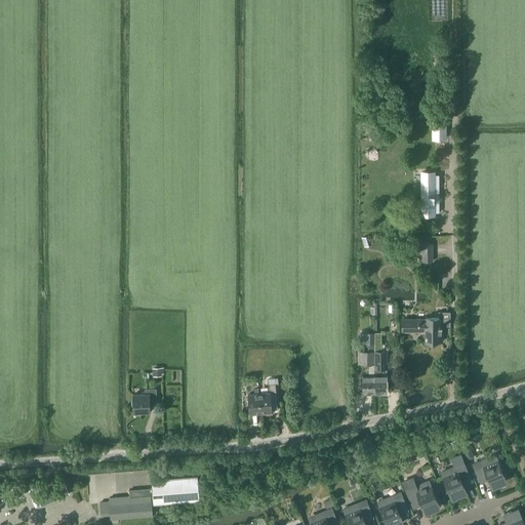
[(433,139),(445,139),(445,122),(433,123),(433,139)]
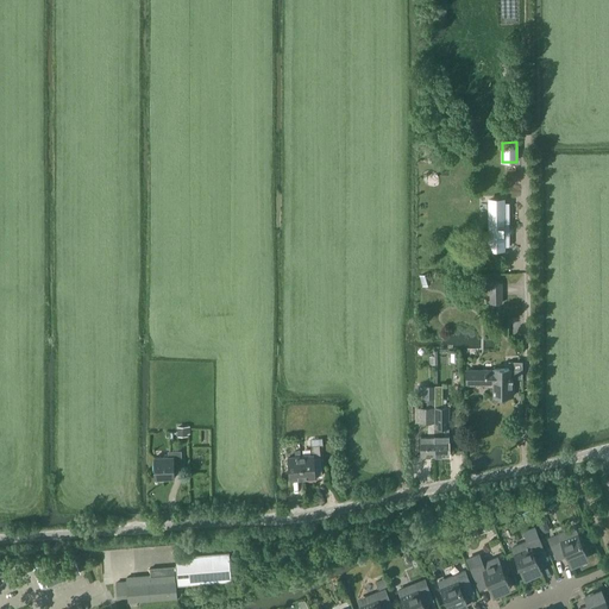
[(503,246),(509,246),(509,202),(503,202),(503,200),(489,200),(489,250),(503,250),(503,246)]
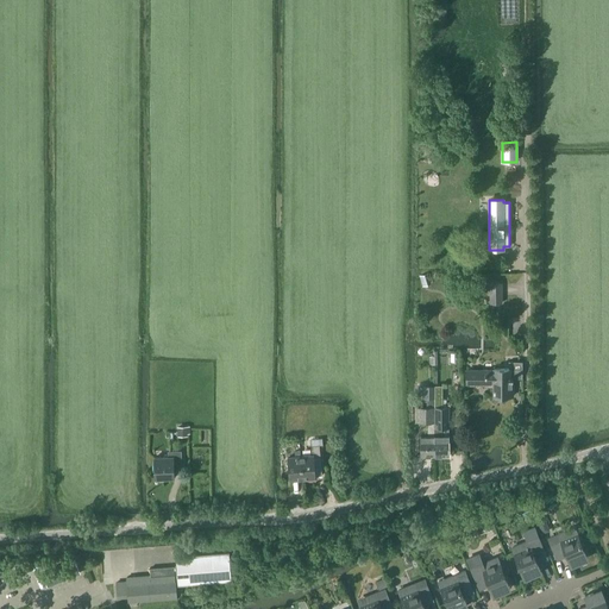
[(490,303),(502,303),(502,283),(489,283),(490,303)]
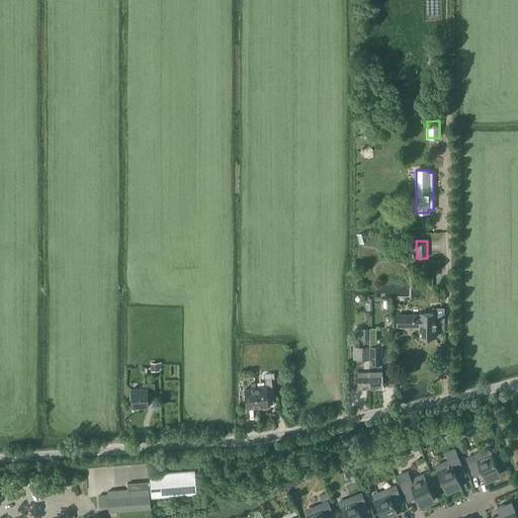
[(436,337),(436,322),(444,322),(444,308),(432,308),(433,314),(420,314),(420,315),(397,315),(397,326),(398,326),(398,328),(404,328),(404,326),(420,326),(420,337),(436,337)]
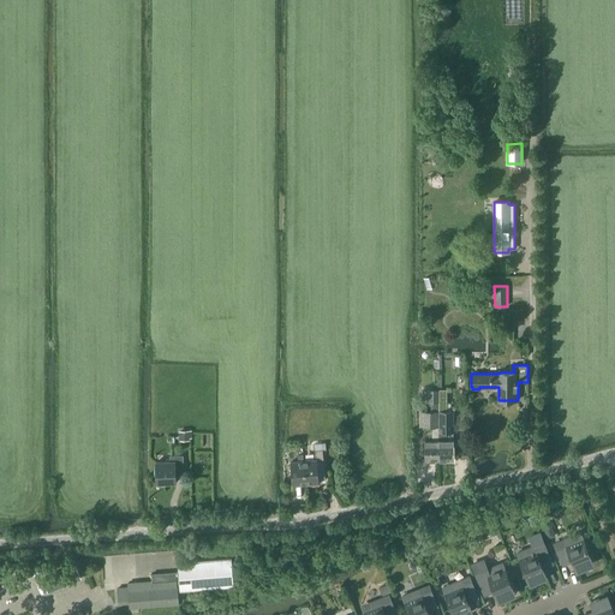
[(424,411),(422,411),(422,427),(433,427),(433,431),(433,440),(424,440),(425,461),(439,461),(439,431),(439,427),(439,411),(439,402),(439,396),(439,393),(439,390),(427,390),(427,402),(430,402),(431,411),(424,411)]
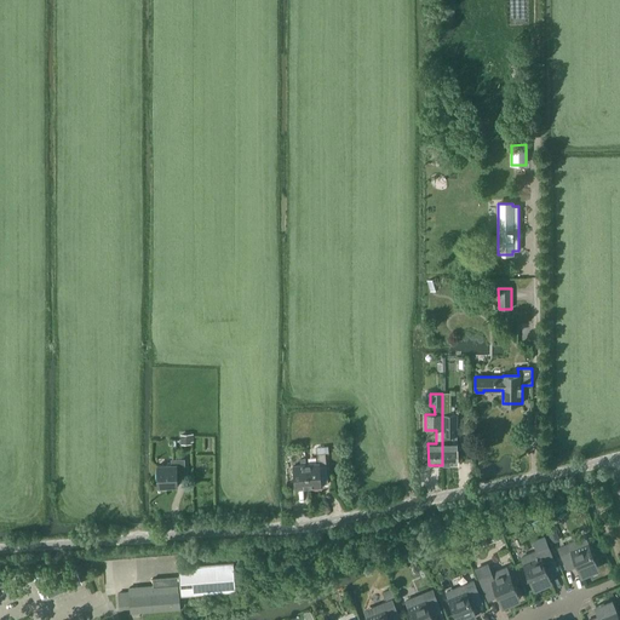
[(442,414),(442,430),(442,435),(442,465),(458,464),(457,443),(457,436),(457,414),(454,414),(454,407),(451,407),(451,400),(442,400),(442,406),(442,414)]
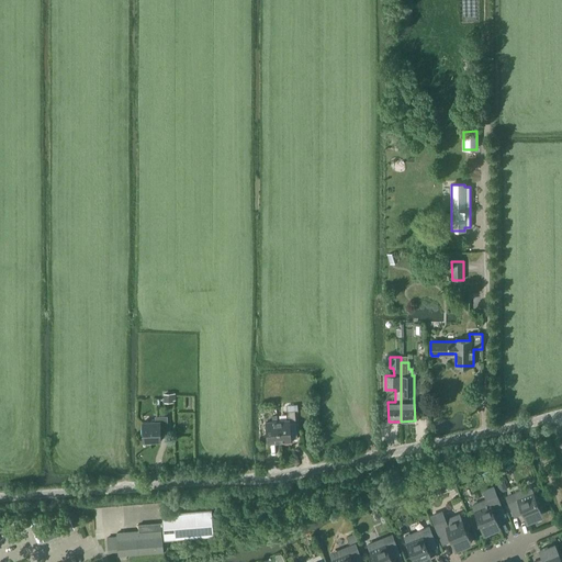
[(291,439),(298,439),(294,411),(288,412),(288,420),(277,420),(279,442),(291,441),(291,439)]
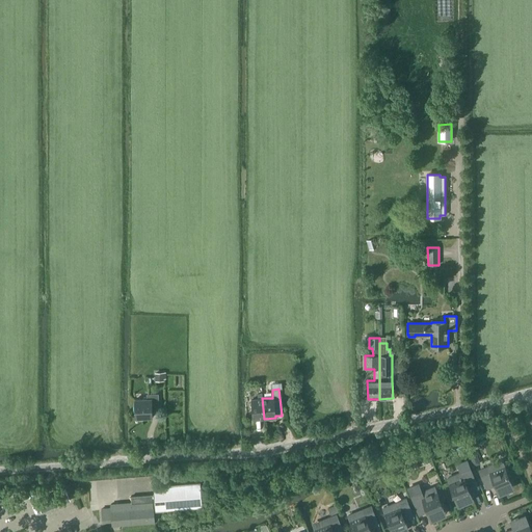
[(152,407),(159,406),(158,394),(149,394),(149,399),(135,400),(135,419),(152,418),(152,407)]
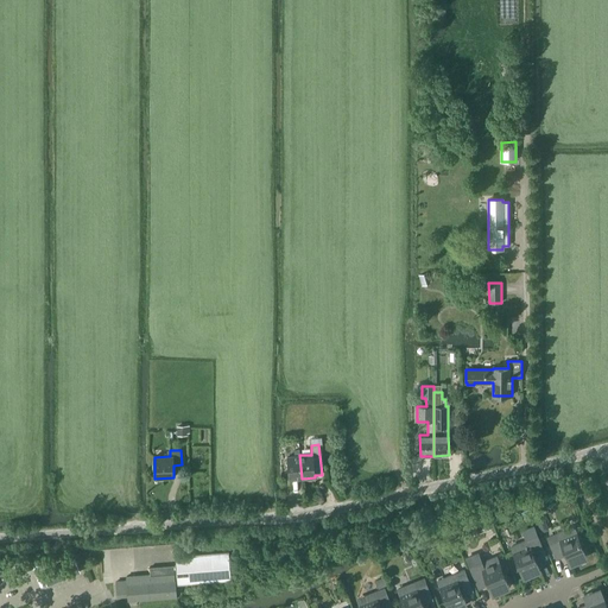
[(290,480),(302,479),(299,455),(287,456),(290,480)]
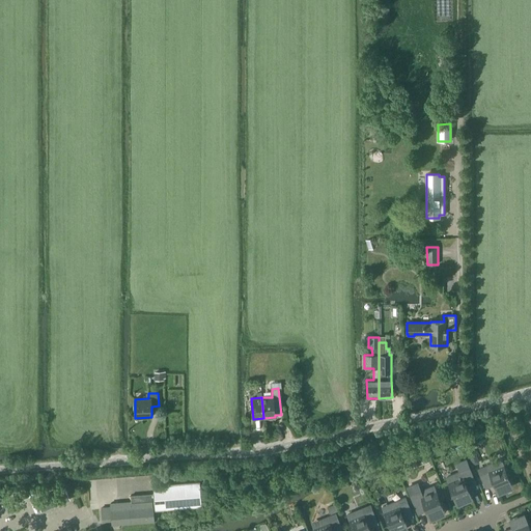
[(459,473),(446,478),(456,502),(470,496),(468,490),(476,485),(470,469),(466,460),(456,465),(459,473)]
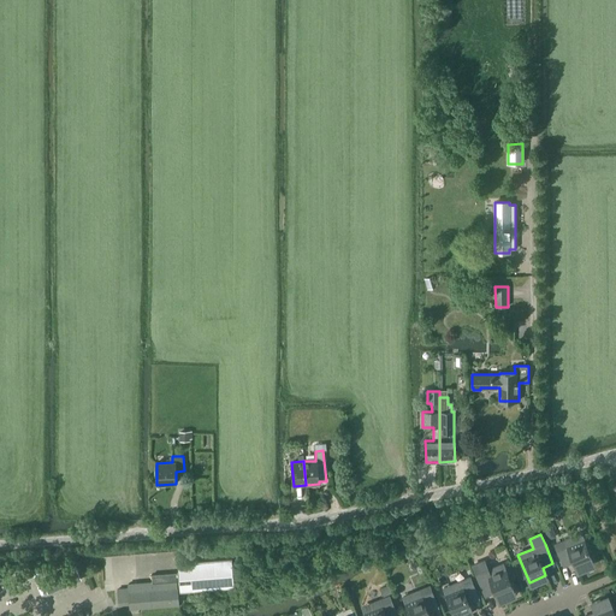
[(576,569),(592,562),(581,534),(555,545),(563,566),(573,561),(576,569)]
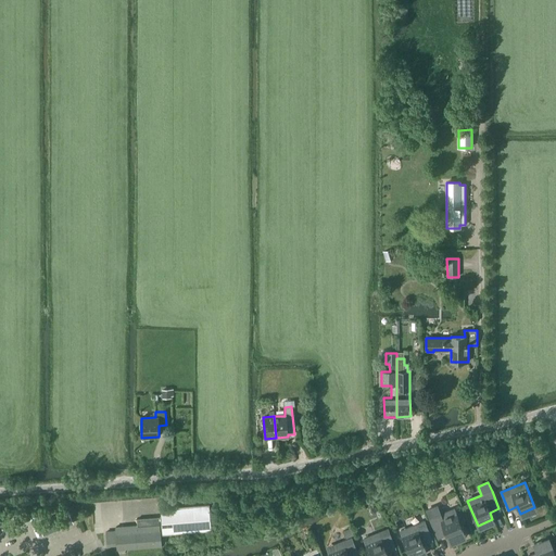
[(160,534),(211,531),(209,504),(160,508),(161,517),(137,519),(137,526),(116,528),(116,532),(106,532),(108,546),(117,545),(117,550),(161,545),(160,534)]
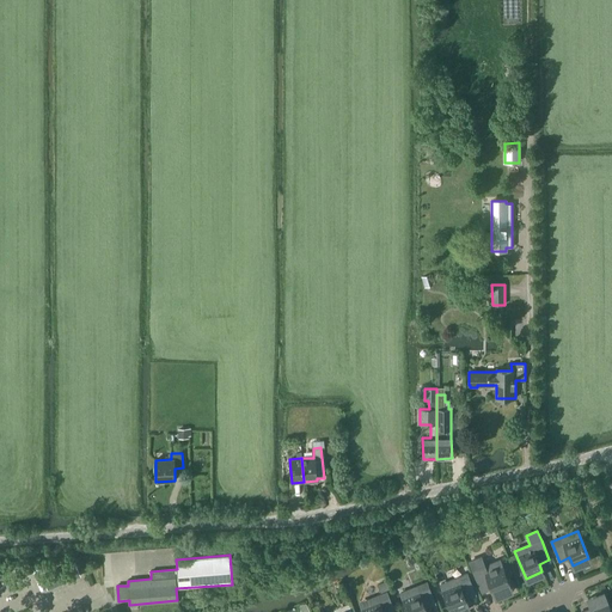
[(500,561),(485,567),(482,557),(470,562),(482,592),(491,588),(495,595),(510,588),(500,561)]
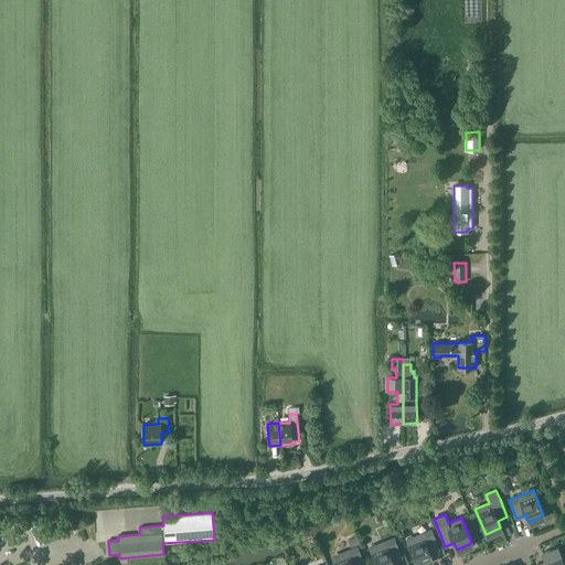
[(68,520),(39,532),(44,544),(74,532),(68,520)]
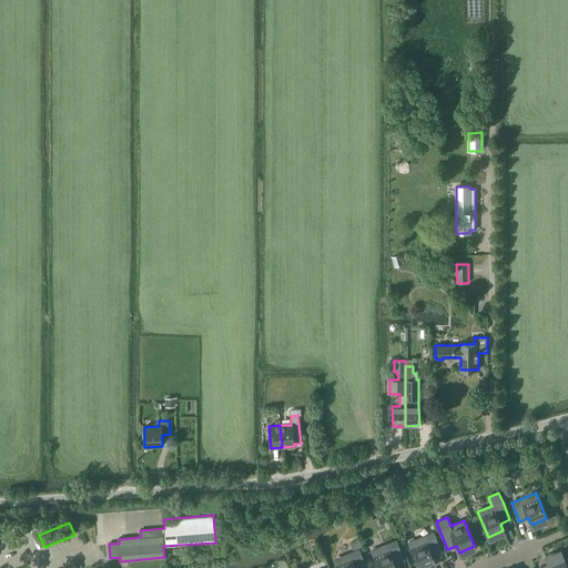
[(434,534),(409,543),(418,567),(428,567),(437,565),(433,555),(442,551),(434,534)]
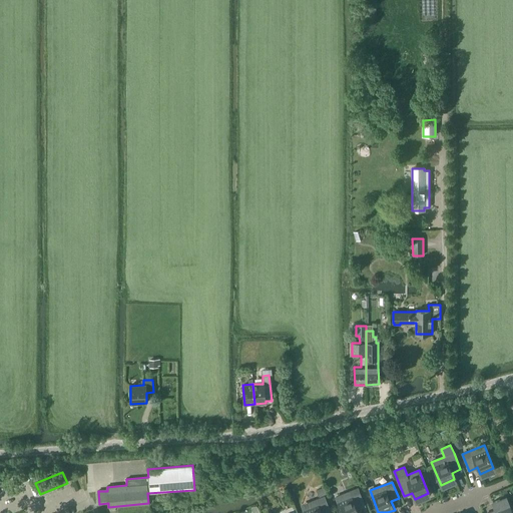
[(358,512),(356,509),(365,506),(358,489),(336,498),(342,512),(358,512)]
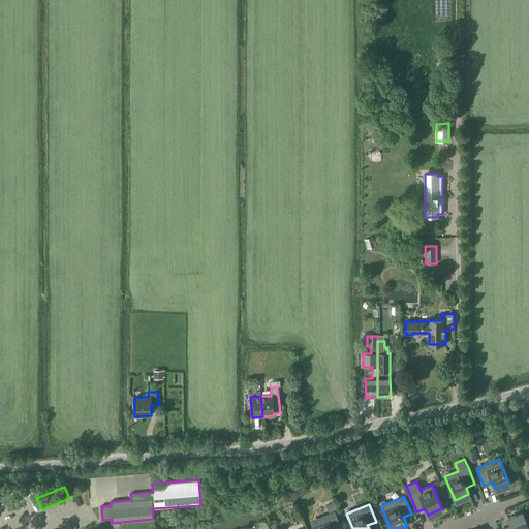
[(341,528),(335,512),(312,522),(314,528),(341,528)]
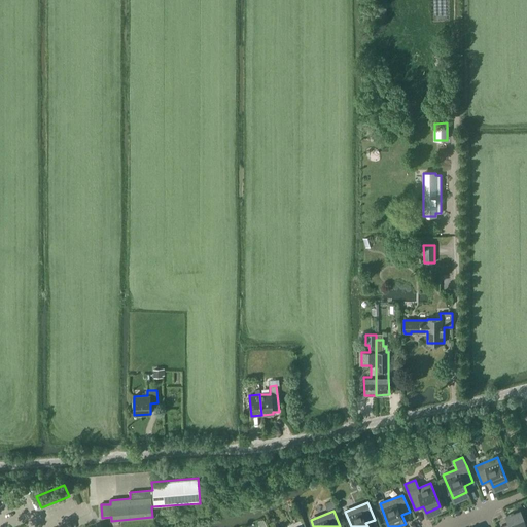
[(526,526),(521,513),(514,516),(513,513),(505,516),(510,524),(502,526),(526,526)]
